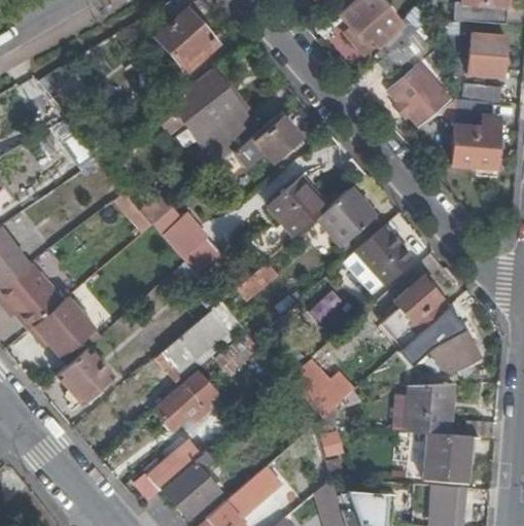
[(338,0),(333,5),(363,40),(375,31),(384,40),(408,19),(390,0),(338,0)]
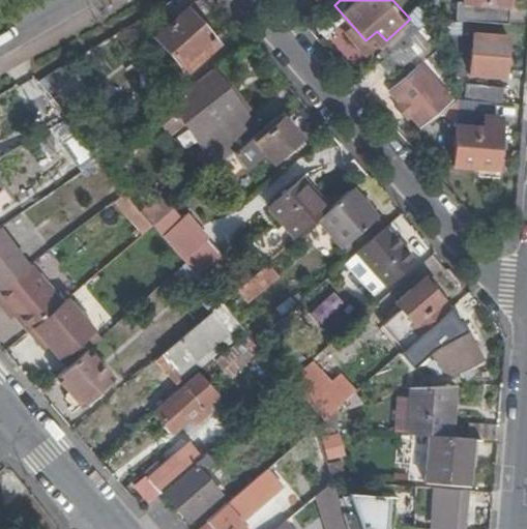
[(457,20),(509,24),(511,0),(465,0),(466,1),(459,0),(457,20)]
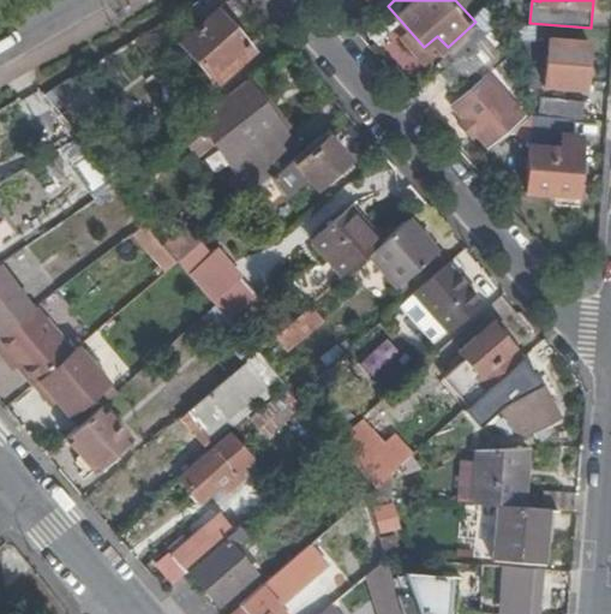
[(222,11),(219,7),(181,41),(213,75),(250,42),(233,24),(237,21),(226,7),(222,11)]
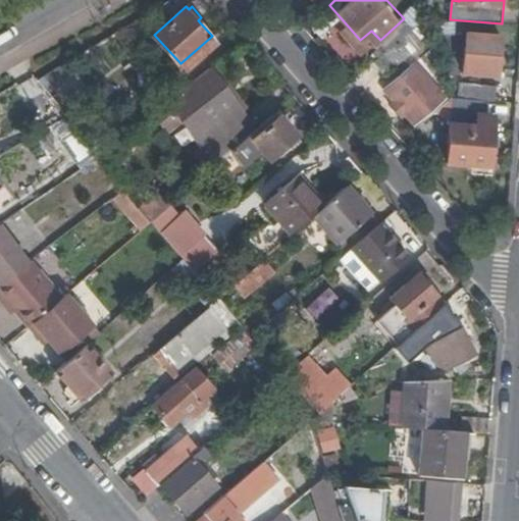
[(408,19),(414,28),(425,17),(419,9),(408,19)]
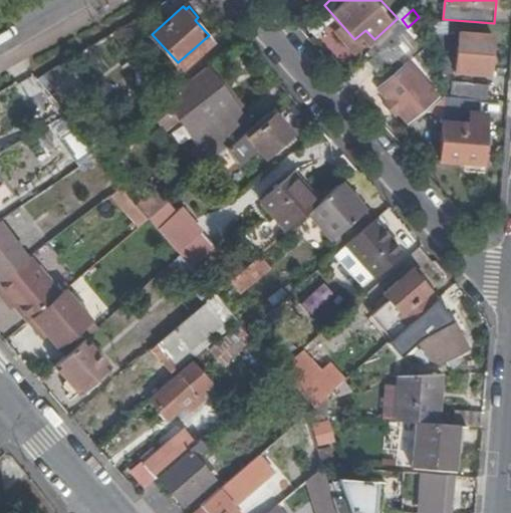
[(408,27),(368,60),(380,74),(399,57),(394,51),(402,45),(407,51),(425,34),(419,17),(408,27)]
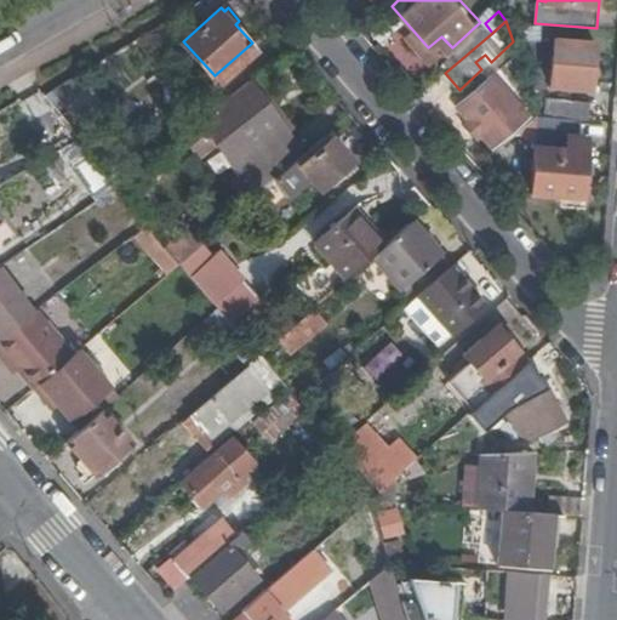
[(593,90),(595,43),(556,40),(555,64),(544,63),(543,77),(553,78),(553,86),(593,90)]
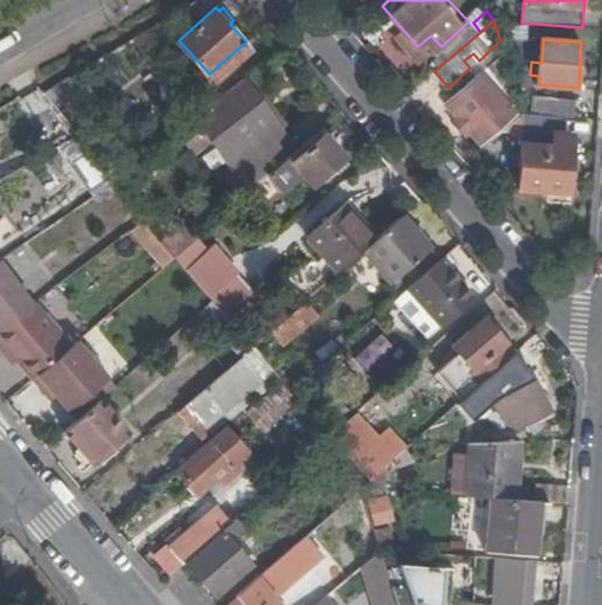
[(464,60),(470,68),(479,60),(473,53),(464,60)]
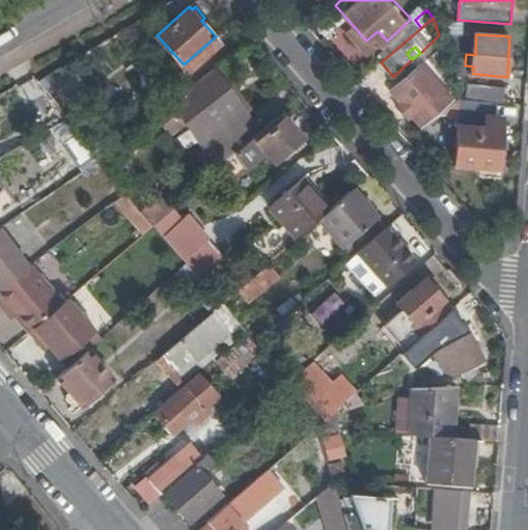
[(82,72),(76,59),(48,75),(55,87),(82,72)]
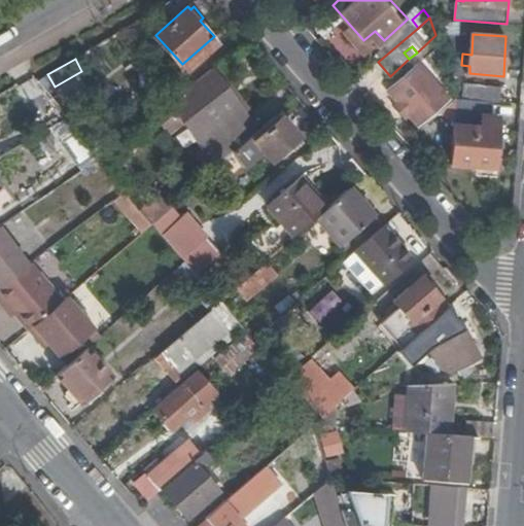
[(255,133),(211,69),(170,102),(186,125),(217,166),(234,152),(255,133)]
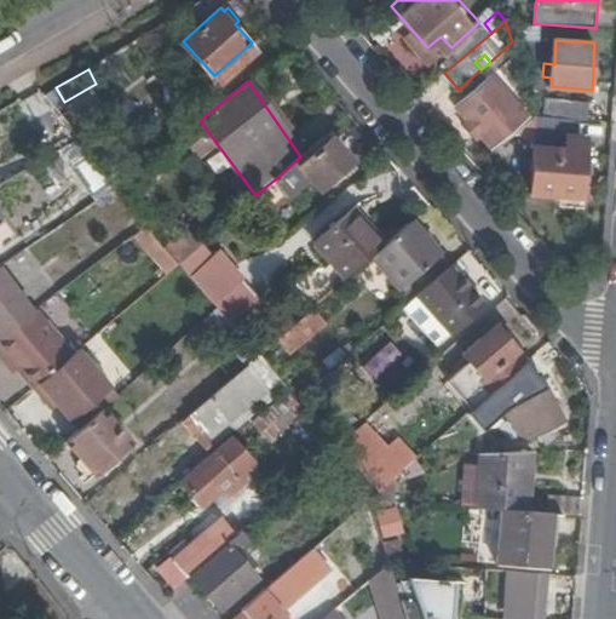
[(508,135),(511,137),(530,120),(525,114),(516,122),(481,84),(456,105),(468,119),(464,124),(477,138),(482,135),(494,148),(508,135)]
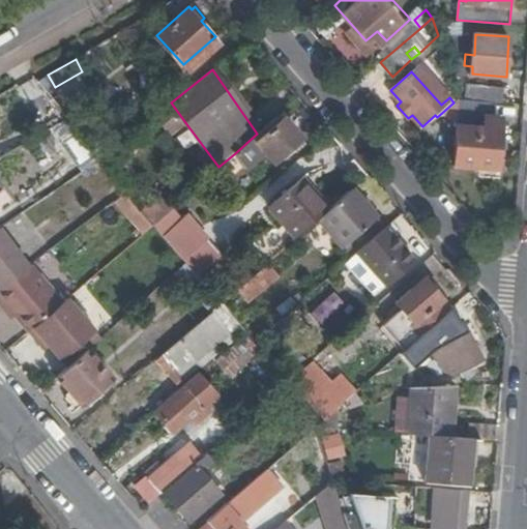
[(496,101),(503,103),(505,87),(454,83),(459,98),(460,98),(496,101)]
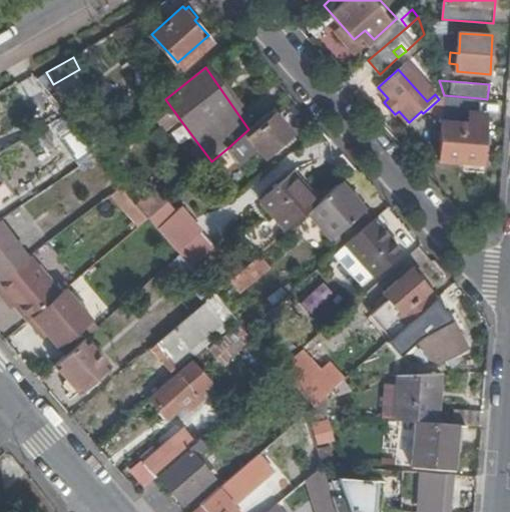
[(479,114),(480,98),(445,95),(441,162),(483,165),(487,115),(479,114)]
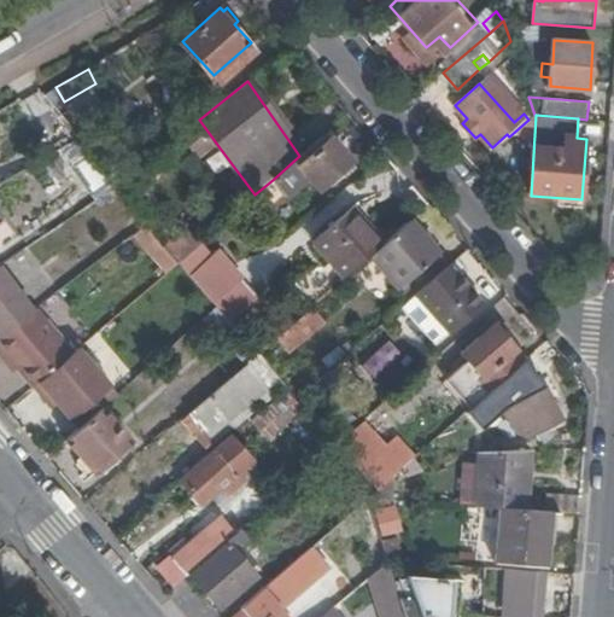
[(218,146),(199,120),(180,134),(198,161),(218,146)]
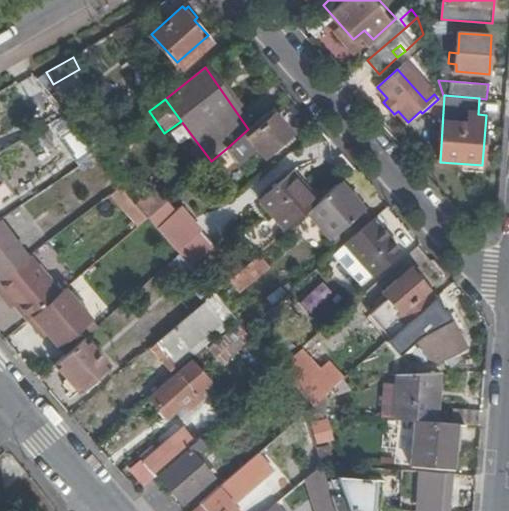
[(100,149),(68,111),(58,118),(91,157),(95,154),(100,149)]
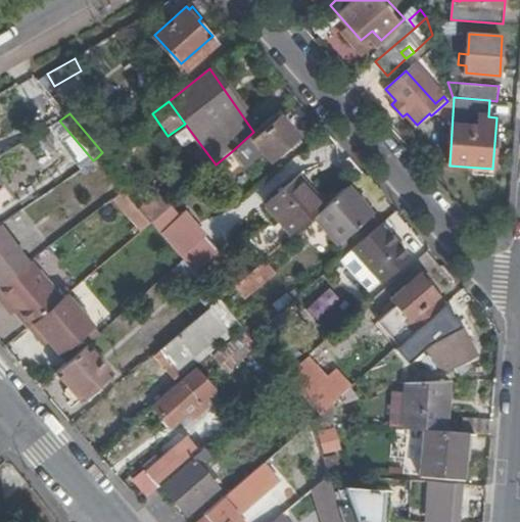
[(278,117),(275,113),(253,132),(232,151),(245,167),(264,150),(271,157),(297,135),(280,115),(278,117)]
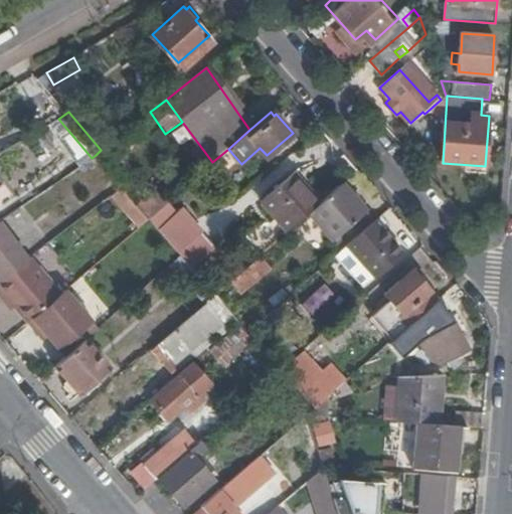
[(309,211),(320,201),(294,172),(262,199),(289,229),(309,211)]
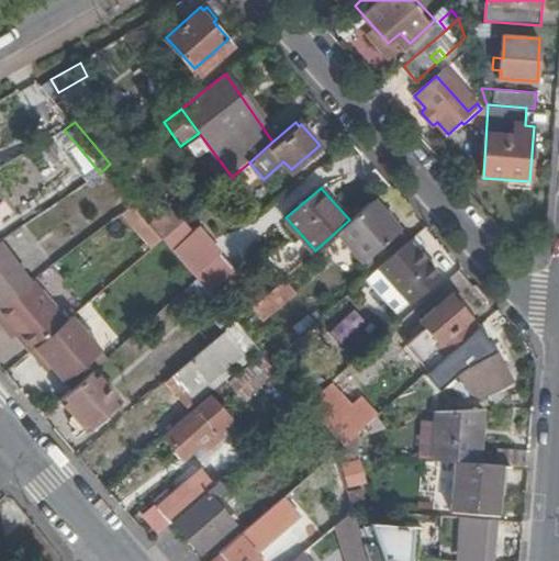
[(409,242),(411,239),(373,199),(349,220),(337,231),(373,272),(379,267),(409,242)]
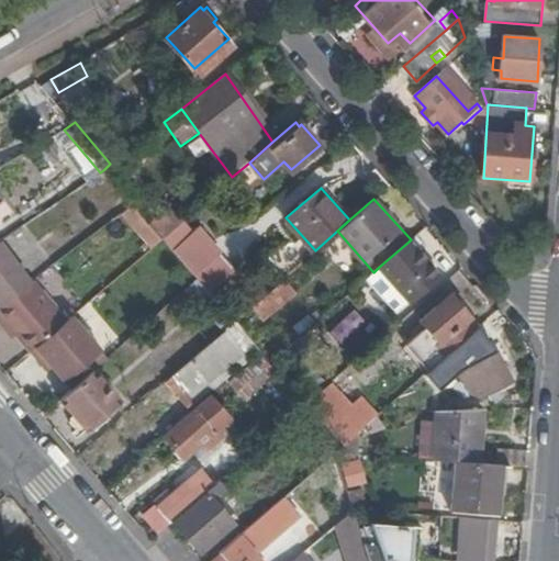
[(149,220),(164,237),(179,223),(183,220),(170,203),(149,220)]
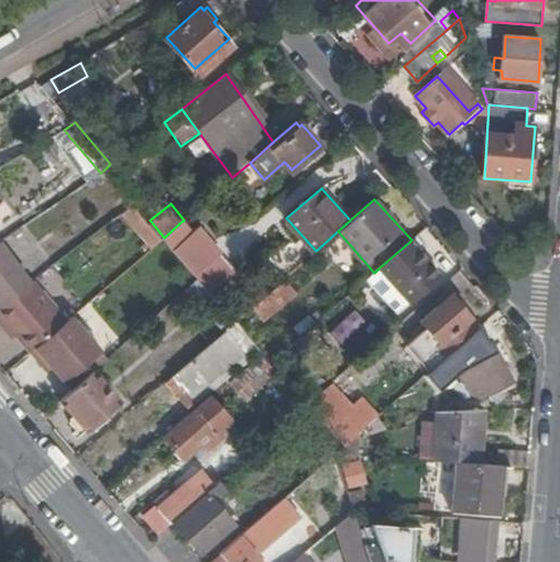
[(179,223),(164,238),(201,279),(210,289),(235,268),(199,226),(189,234),(179,223)]
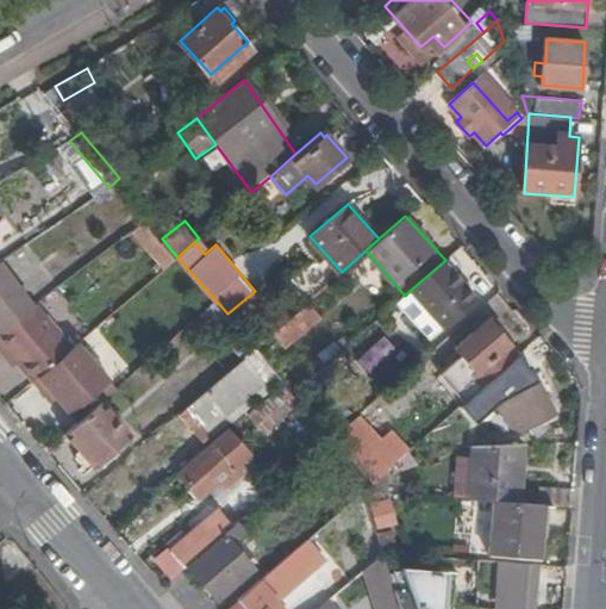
[(254,281),(279,262),(264,244),(239,263),(254,281)]
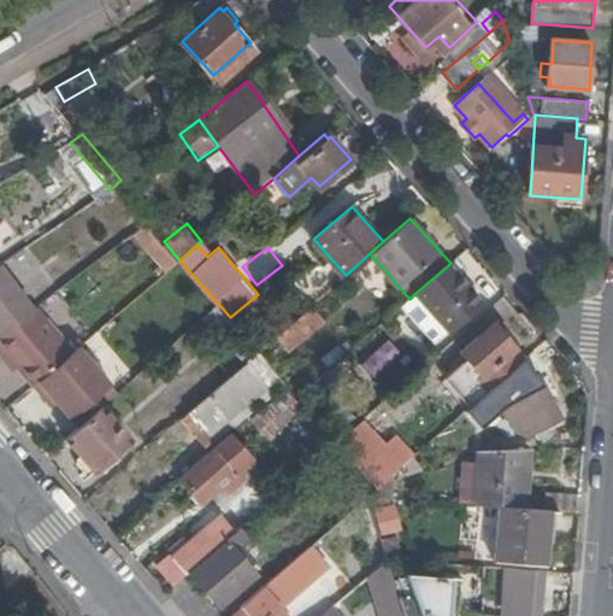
[(3,264),(0,264),(0,333),(34,310),(3,264)]
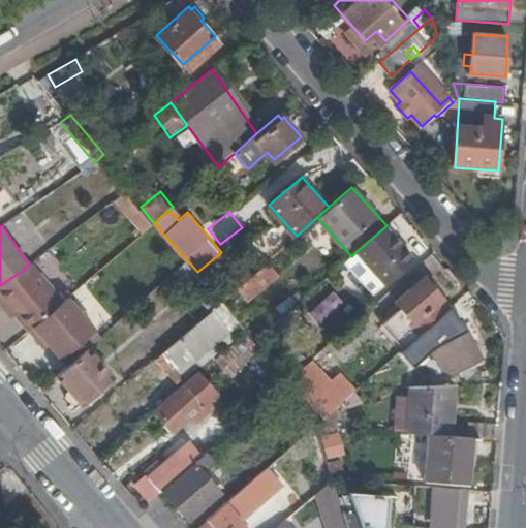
[(413,260),(384,227),(357,251),(387,284),(413,260)]
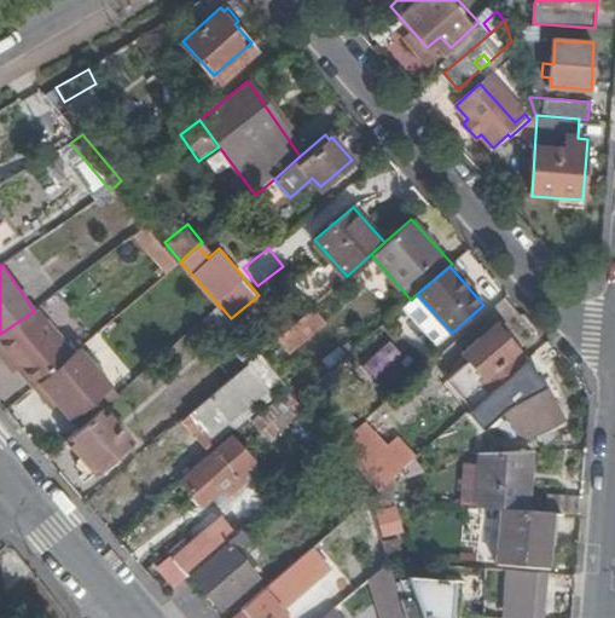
[(291,351),(326,321),(314,306),(279,338),(291,351)]
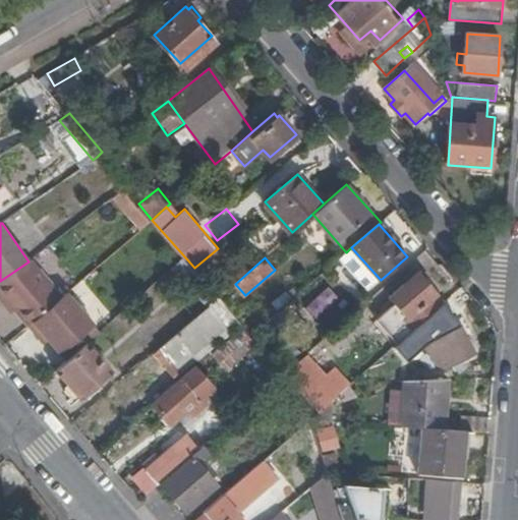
[(194,268),(186,258),(176,267),(185,278),(195,270),(194,268)]
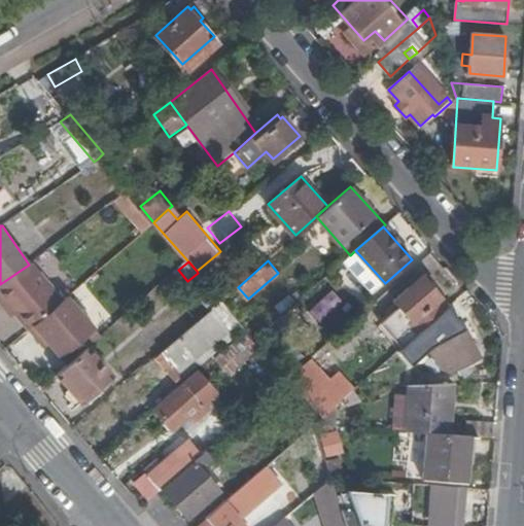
[(34,264),(0,289),(0,294),(31,328),(33,327),(67,301),(34,264)]
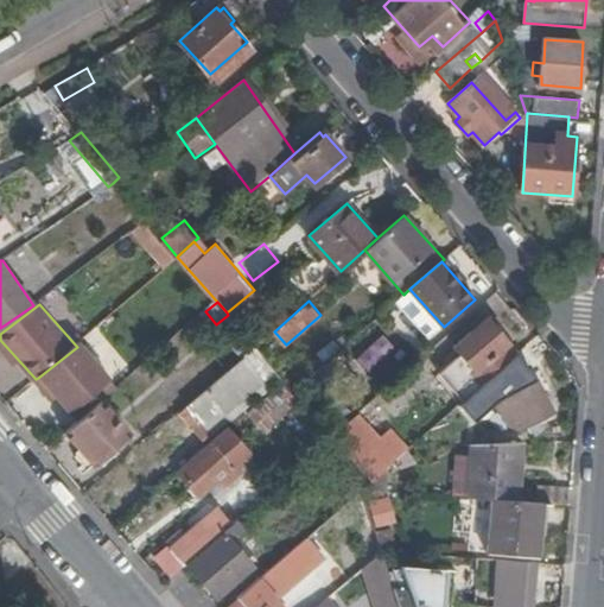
[(508,361),(516,353),(487,320),(455,346),(461,352),(438,371),(463,400),(465,398),(508,361)]
